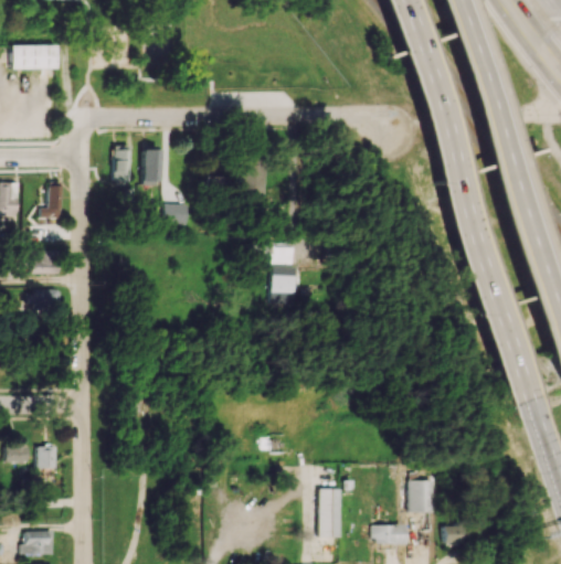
[(57,45),(12,45),(12,70),(57,68),(57,45)]
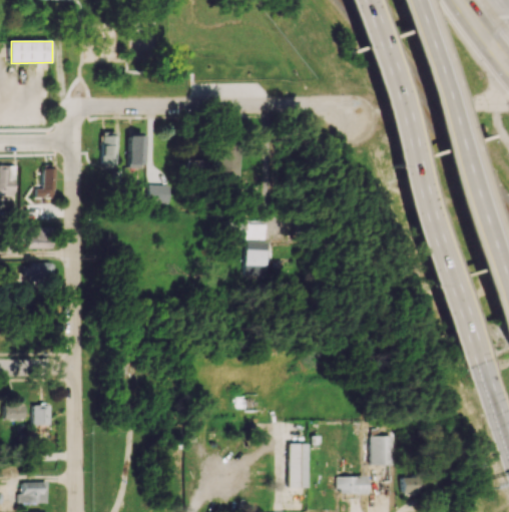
[(103,165),(119,165),(118,132),(103,132),(103,165)]
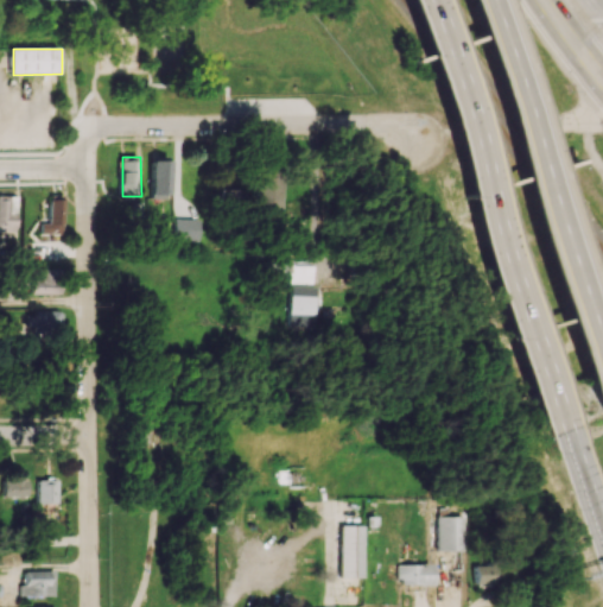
[(154,159),(154,198),(172,200),(173,160),(154,159)]
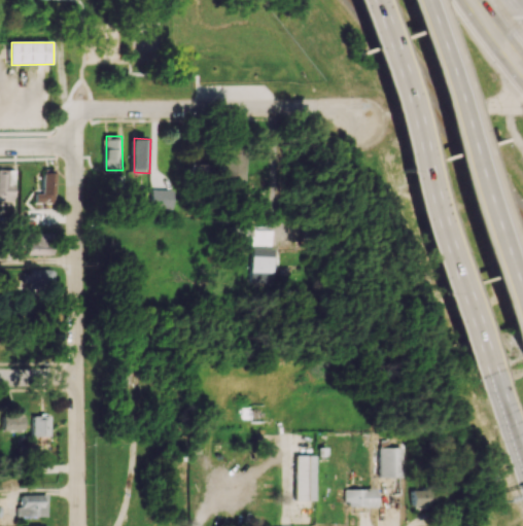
[(249,185),(248,154),(227,154),(228,185),(249,185)]
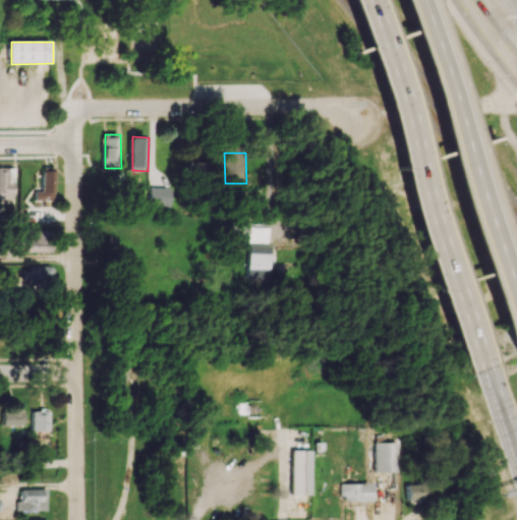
[(0,198),(16,199),(17,169),(0,168),(0,198)]
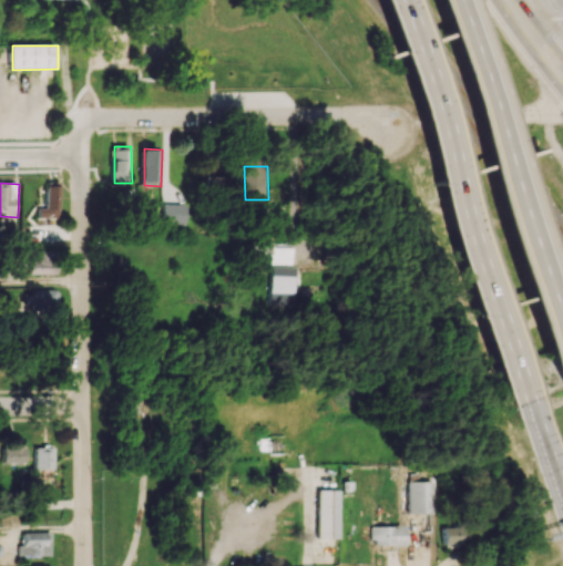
[(42,218),(63,218),(63,187),(49,187),(49,208),(42,208),(42,218)]
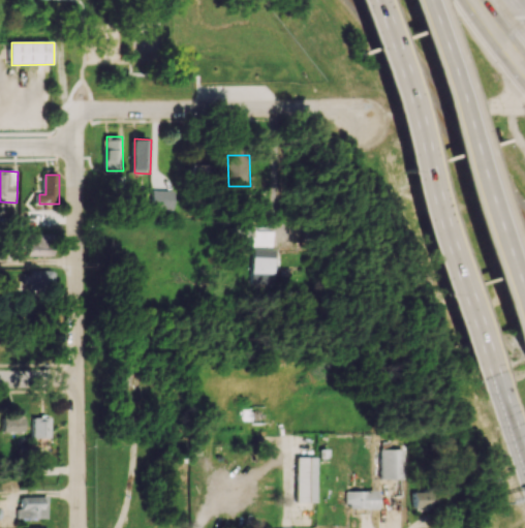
[(256,240),(254,285),(275,285),(278,233),(258,231),(258,225),(239,224),(238,239),(256,240)]
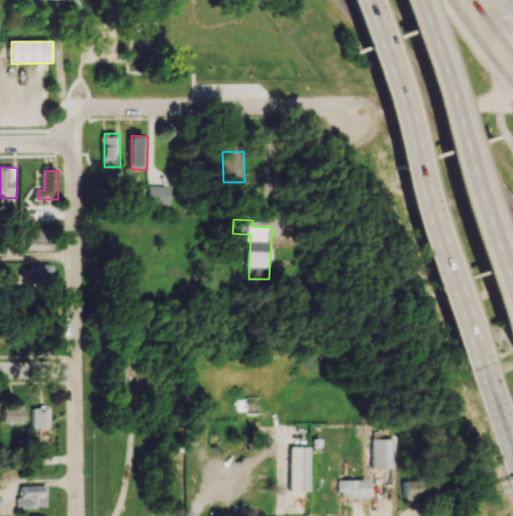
[(30,250),(54,250),(53,229),(29,229),(30,250)]
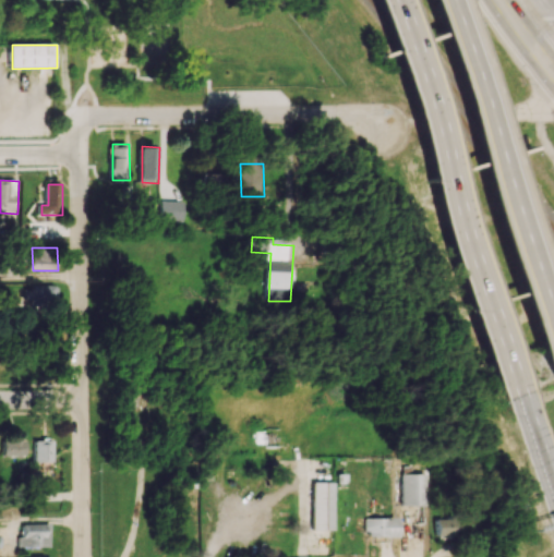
[(28,440),(7,440),(5,456),(28,457),(28,440)]
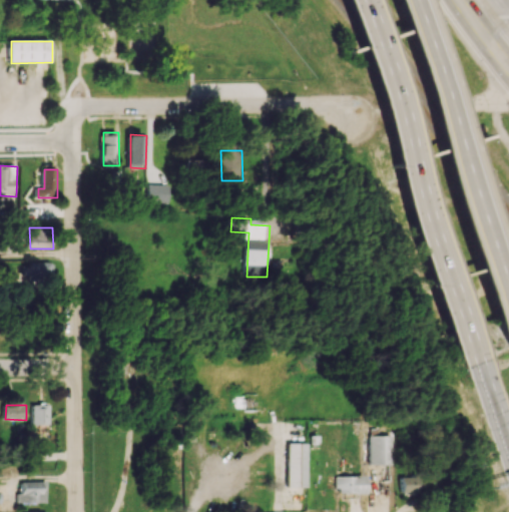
[(34,426),(51,425),(51,405),(34,406),(34,426)]
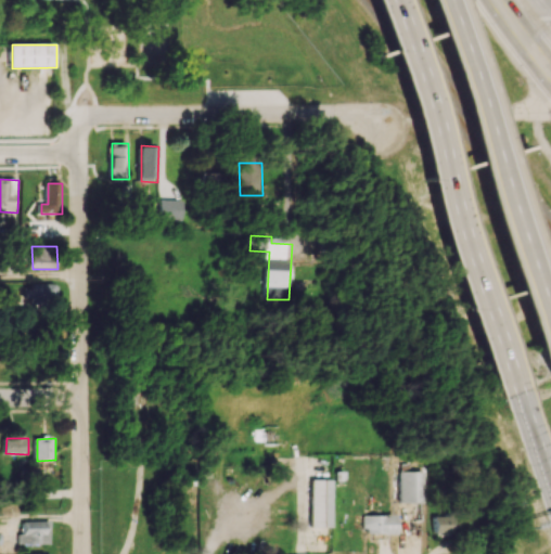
[(402,503),(427,503),(427,473),(404,472),(402,503)]
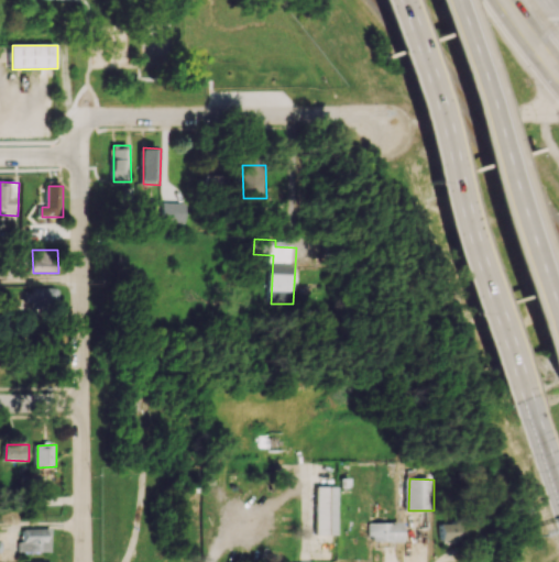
[(337,487),(317,487),(317,536),(337,536),(337,487)]
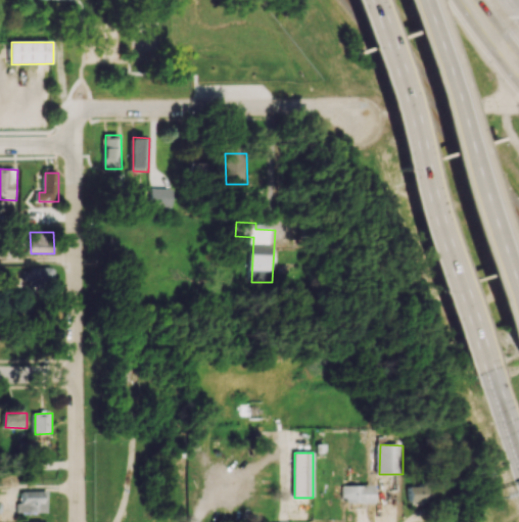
[(412,504),(431,504),(432,481),(413,480),(412,504)]
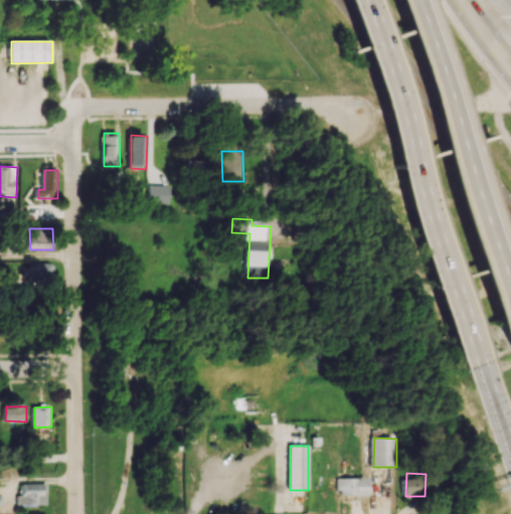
[(368,496),(369,479),(341,479),(340,496),(368,496)]
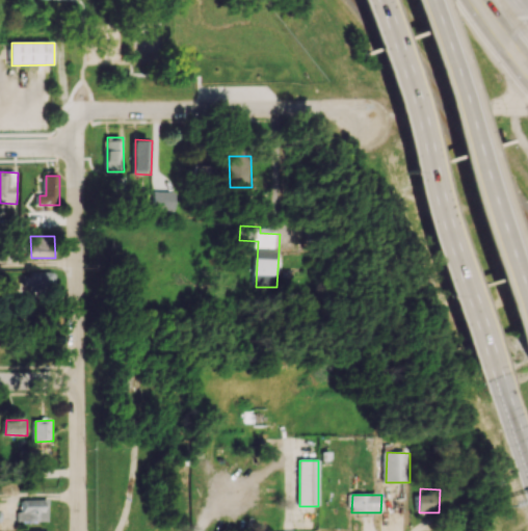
[(51,522),(51,500),(24,501),(25,512),(20,512),(20,523),(51,522)]
